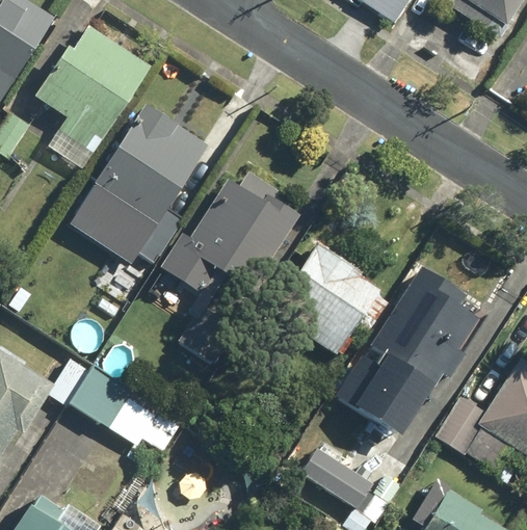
[(0,0),(0,101),(29,55),(50,23),(11,0),(0,0)]
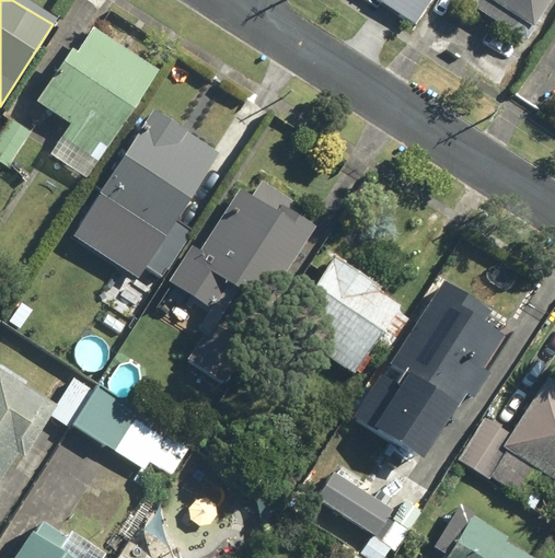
[(459,0),(459,1),(527,42),(552,0),(459,0)]
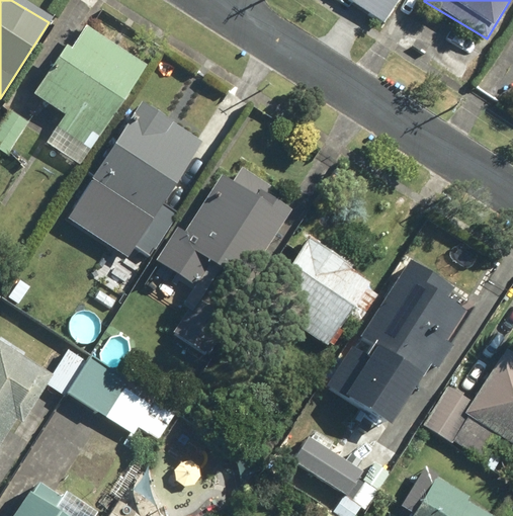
[(76,24),(32,96),(64,116),(47,145),(82,166),(144,66),(76,24)]
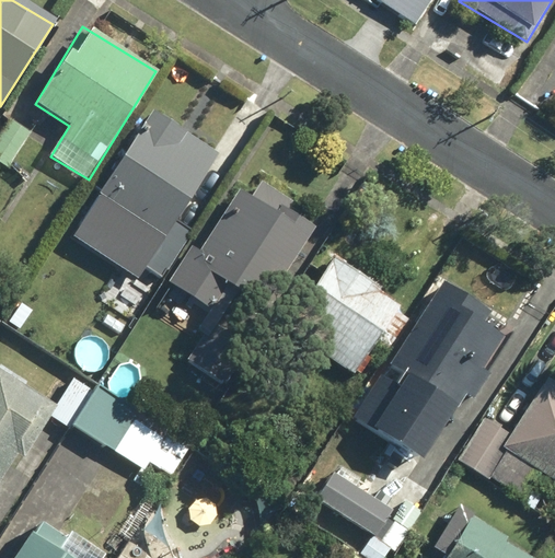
[(217,155),(150,112),(72,234),(139,277),(217,155)]
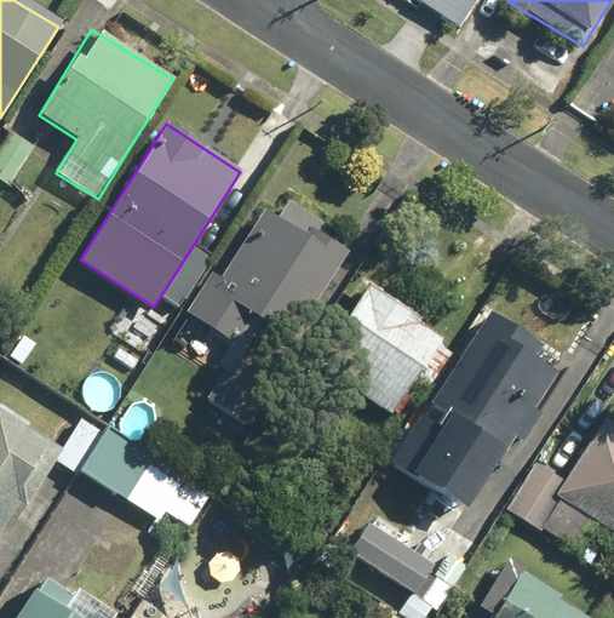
[(38,147),(12,132),(0,150),(0,177),(13,186),(38,147)]
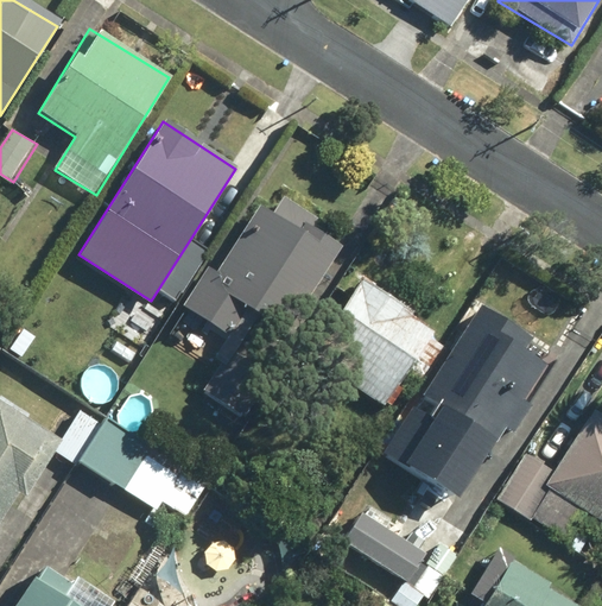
[(183,308),(228,336),(213,360),(223,367),(207,393),(245,418),(272,376),(236,352),(242,341),(260,315),(285,330),(304,301),(342,244),(315,226),(318,220),(280,195),(271,212),(261,206),(217,275),(208,269),(183,308)]
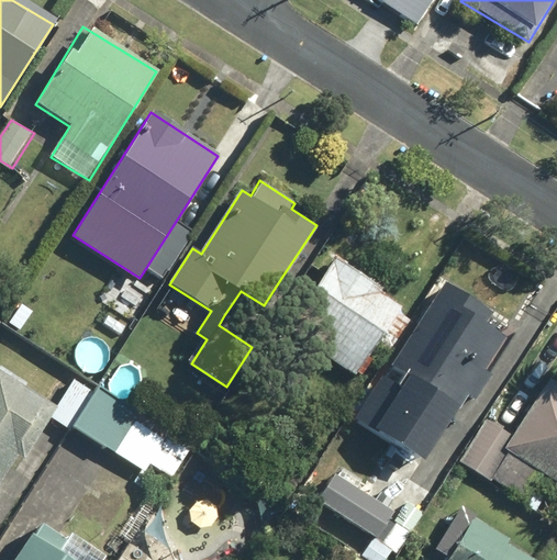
[(401,302),(333,260),(286,338),(354,379),(401,302)]
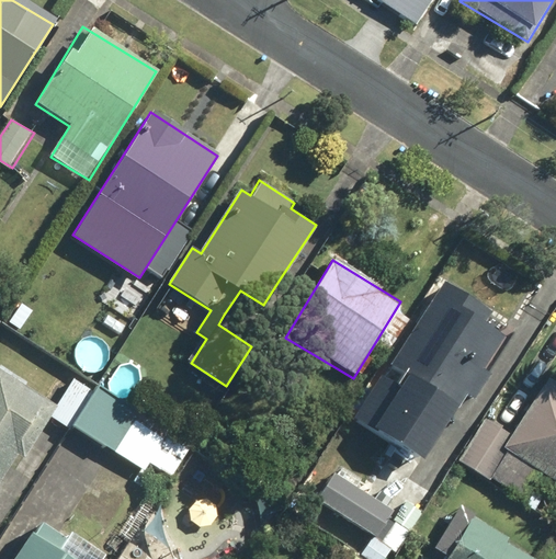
[(479,400),(526,326),(447,275),(354,421),(420,463),(466,391),(479,400)]
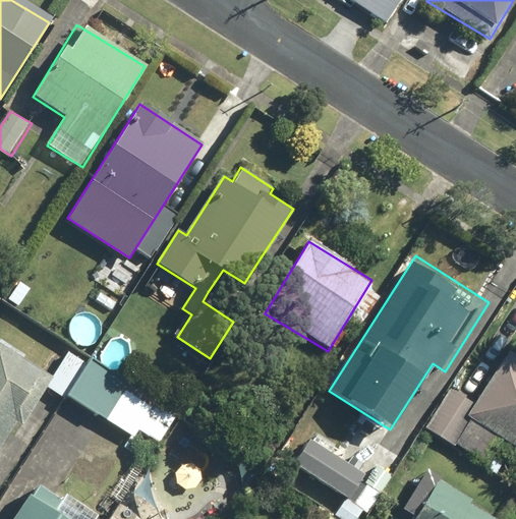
[(0,437),(11,419),(20,425),(49,377),(0,347),(0,437)]
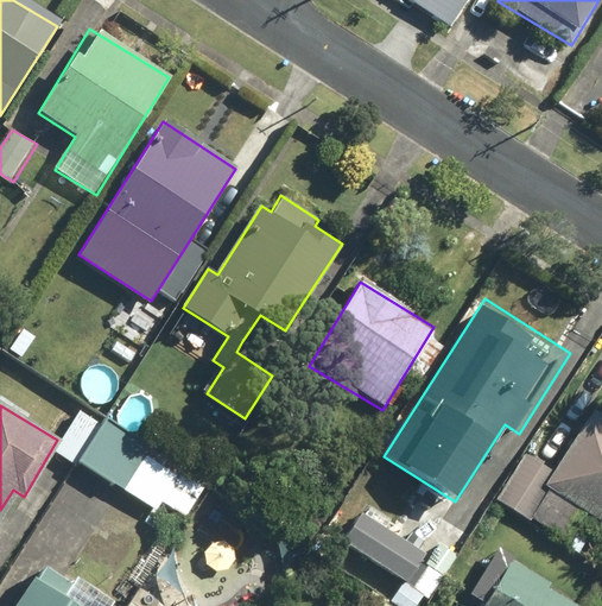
[(58,449),(159,511),(164,503),(189,518),(209,486),(147,448),(83,409),(58,449)]
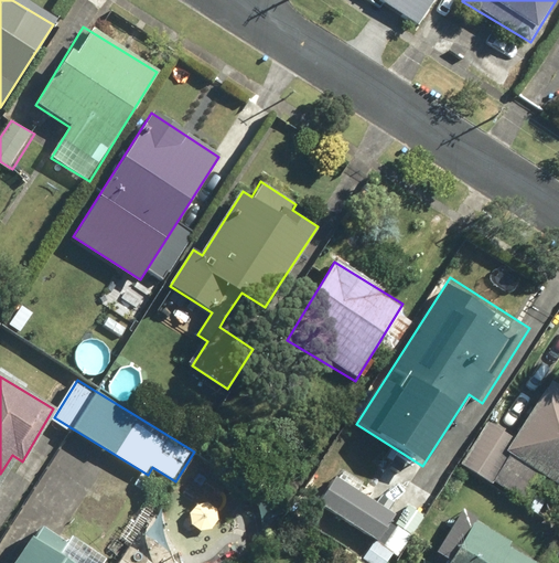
[(466,465),(528,505),(545,478),(558,486),(558,384),(555,382),(520,438),(493,422),(466,465)]
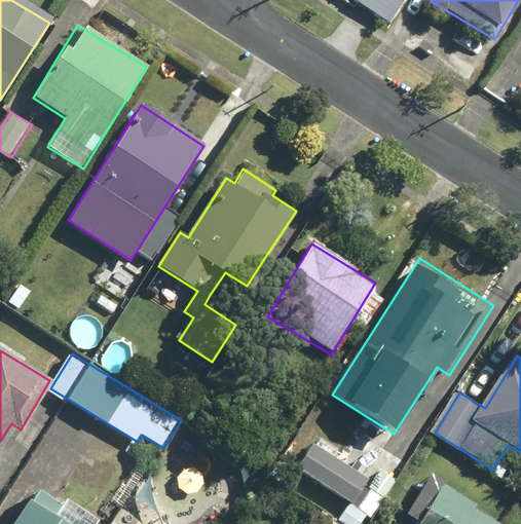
[(298,470),(349,502),(339,519),(347,523),(362,523),(368,514),(354,504),(369,481),(313,445),(298,470)]
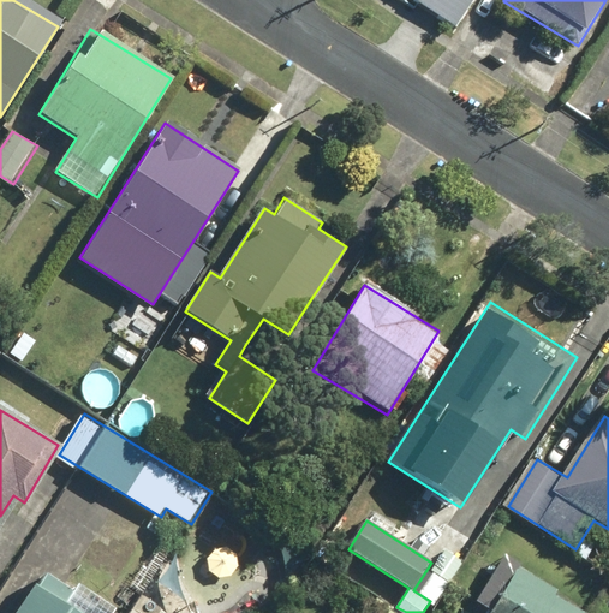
[(520,565),(517,571),(501,561),(477,600),(494,609),(490,612),(577,612),(553,599),(559,588),(520,565)]
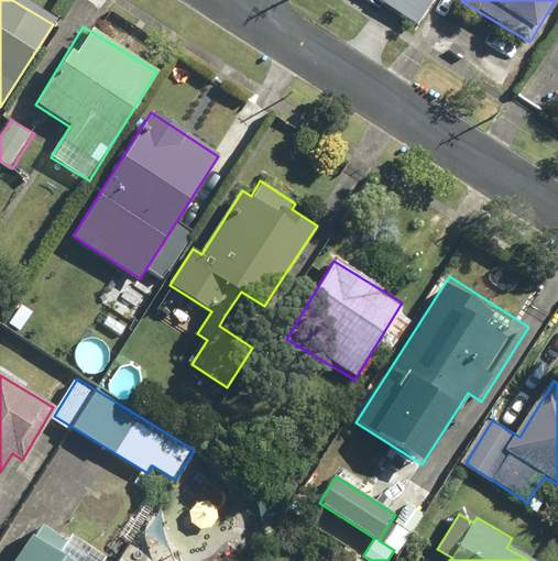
[(65,534),(61,540),(32,523),(7,560),(101,560),(104,558),(65,534)]
